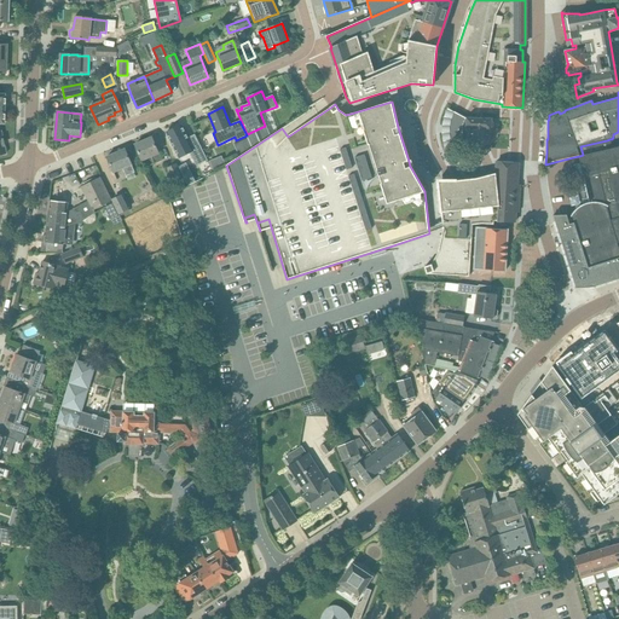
[(467,119),(453,111),(451,119),(450,126),(449,133),(450,140),(452,146),(464,142),(467,143),(467,144),(469,146),(475,148),(476,145),(478,144),(490,144),(490,129),(491,129),(491,128),(492,128),(493,126),(493,122),(492,121),(492,120),(492,119),(467,117),(467,119)]
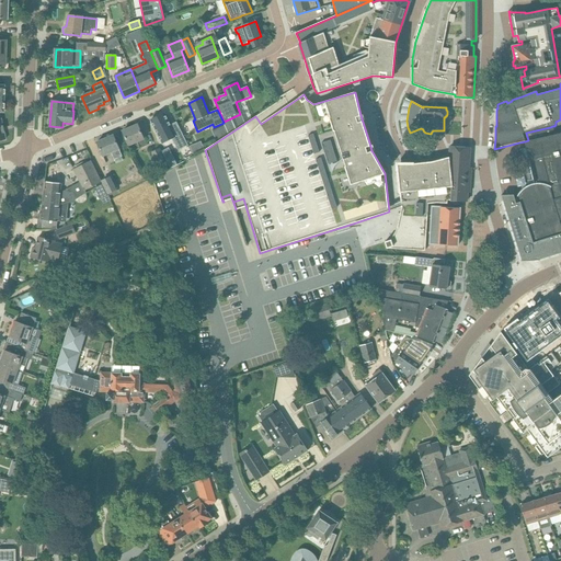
[(164,114),(151,121),(161,144),(172,139),(178,151),(187,146),(179,127),(172,130),(164,114)]
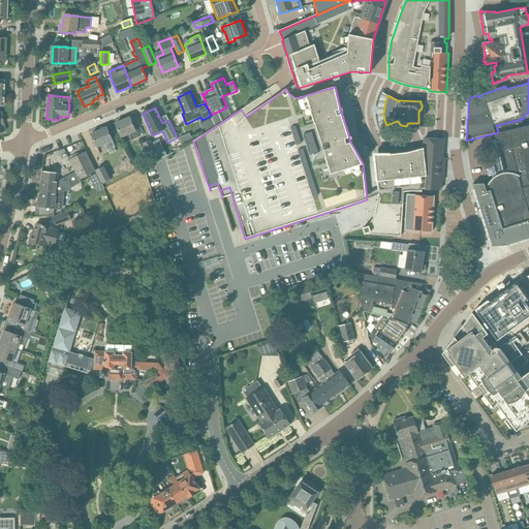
[(128,118),(116,124),(126,146),(138,141),(146,156),(155,152),(143,124),(136,126),(134,122),(130,124),(128,118)]
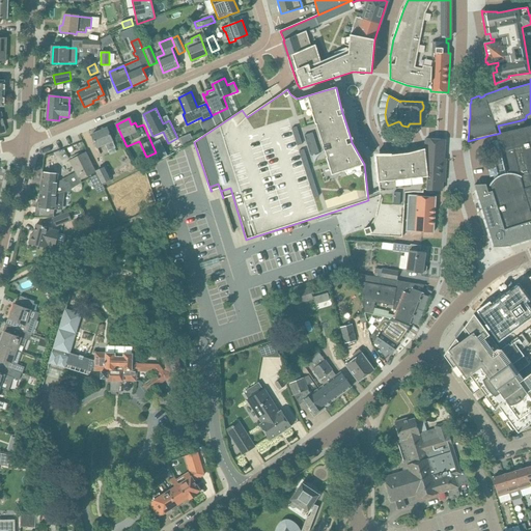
[(491,184),(490,186),(491,186),(493,191),(504,229),(530,220),(530,126),(525,128),(524,120),(521,121),(521,120),(498,126),(500,133),(497,134),(498,139),(498,140),(501,140),(503,150),(501,150),(501,151),(502,151),(506,169),(507,173),(505,174),(503,174),(501,175),(500,175),(498,176),(496,177),(495,179),(493,180),(492,183),(491,184)]
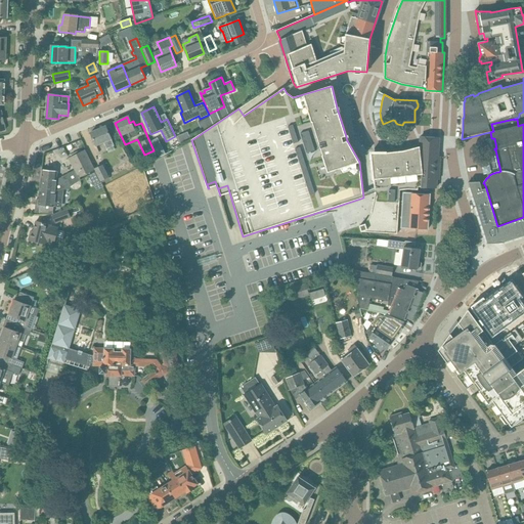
[(90,132),(94,142),(96,146),(104,142),(106,149),(114,146),(105,126),(90,132)]
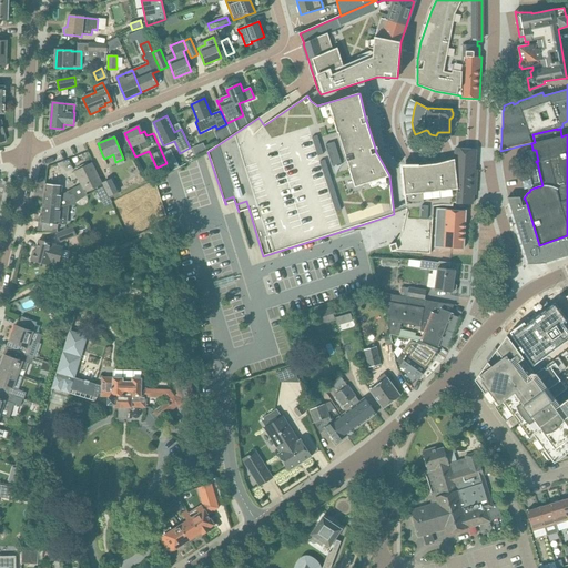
[(475,170),(476,150),(455,149),(455,159),(437,163),(419,165),(402,165),(402,170),(406,211),(402,231),(396,242),(389,244),(391,251),(429,253),(433,205),(442,205),(453,205),(453,202),(473,203),(473,194),(475,194),(477,170),(475,170)]
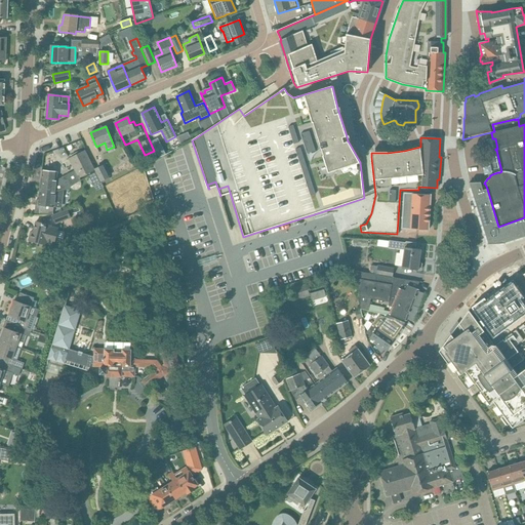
[(75,170),(62,177),(68,189),(70,188),(80,180),(81,179),(80,178),(95,171),(94,170),(89,160),(85,151),(81,153),(80,151),(72,155),(72,157),(69,159),(75,170)]
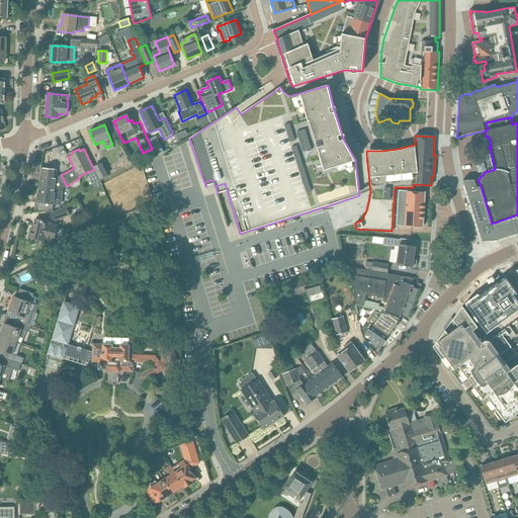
[(101,162),(93,166),(99,178),(107,174),(101,162)]
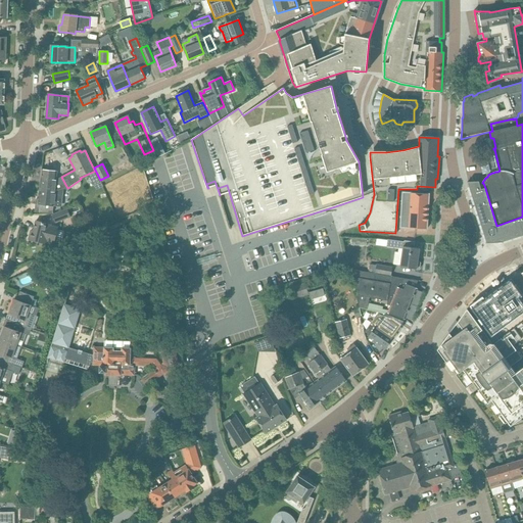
[(67,188),(61,177),(56,180),(57,172),(42,170),(39,191),(55,193),(63,190),(67,188)]
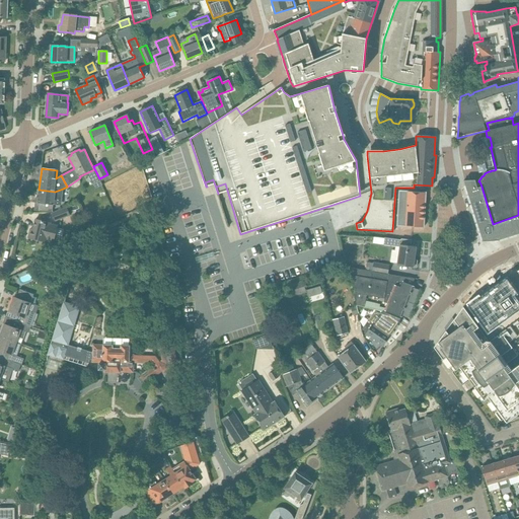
[(94,170),(88,173),(93,184),(99,181),(100,180),(95,170),(94,170)]
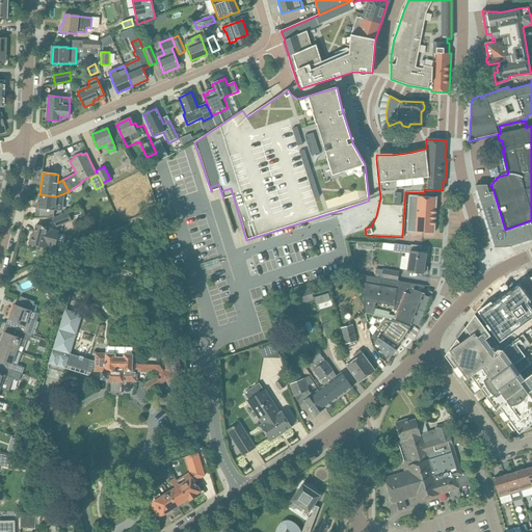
[(487,185),(475,185),(477,190),(478,190),(478,191),(494,240),(496,247),(500,247),(508,247),(511,246),(510,246),(510,245),(531,238),(531,220),(505,230),(494,191),(489,192),(487,185)]
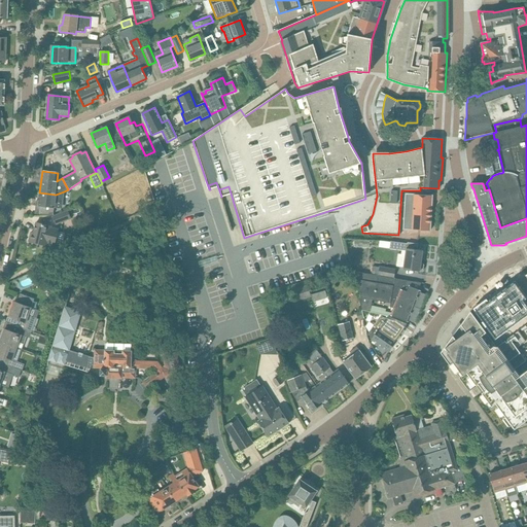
[(38,201),(38,206),(41,206),(40,214),(43,214),(54,215),(55,208),(62,209),(64,191),(56,195),(39,192),(38,201)]
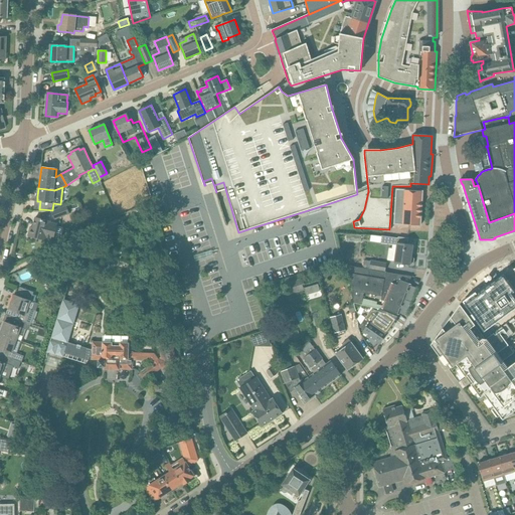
[(394,224),(420,225),(422,191),(396,189),(394,224)]
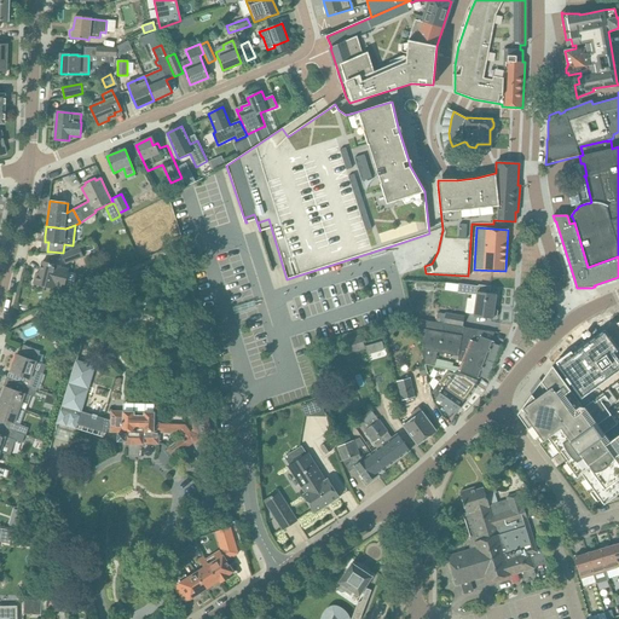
[(82,256),(79,248),(63,254),(65,264),(82,256)]
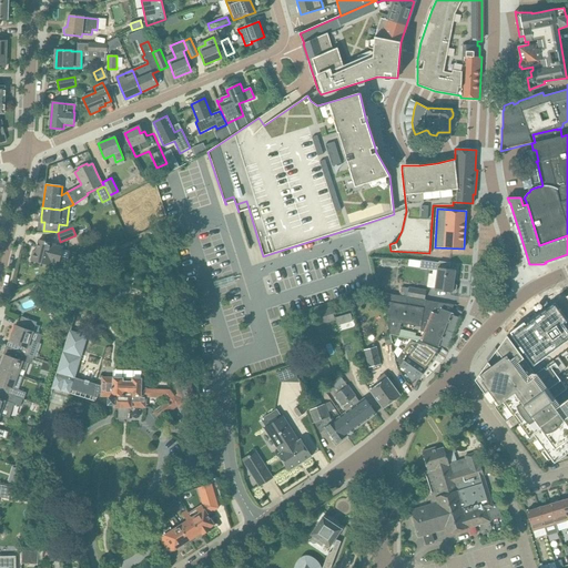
[(33,251),(31,260),(50,265),(51,262),(59,264),(62,247),(54,245),(56,244),(39,240),(36,251),(33,251)]
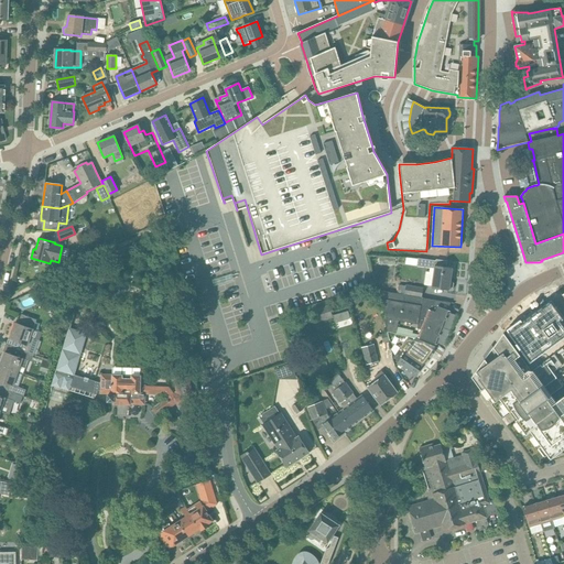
[(375,256),(373,278),(386,278),(386,273),(397,273),(397,257),(375,256)]
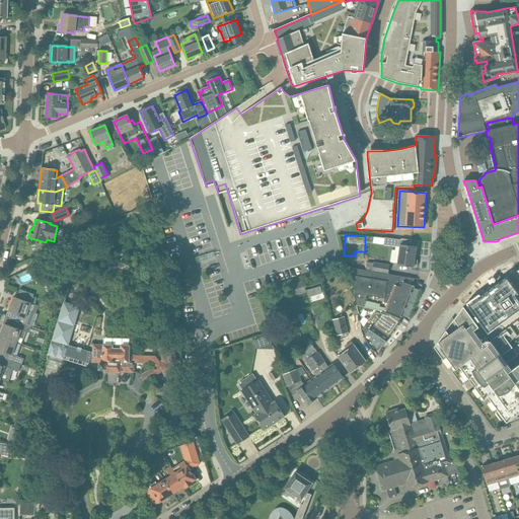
[(411,246),(412,240),(401,238),(400,240),(384,237),(383,245),(397,247),(397,245),(399,245),(397,266),(415,268),(417,267),(417,261),(416,260),(415,260),(416,247),(411,246)]
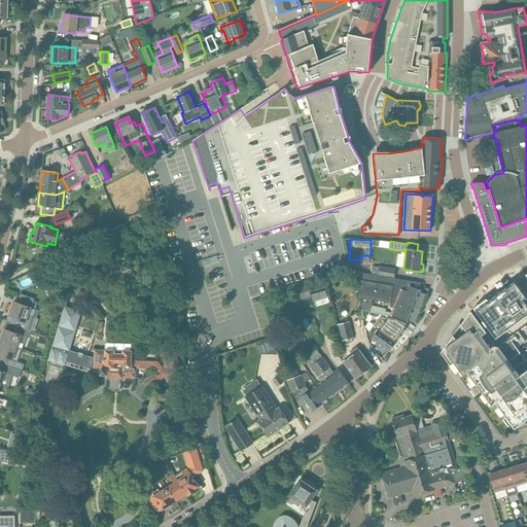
[(395,279),(394,278),(395,270),(379,267),(379,268),(373,267),(371,275),(357,272),(357,273),(387,278),(395,279)]
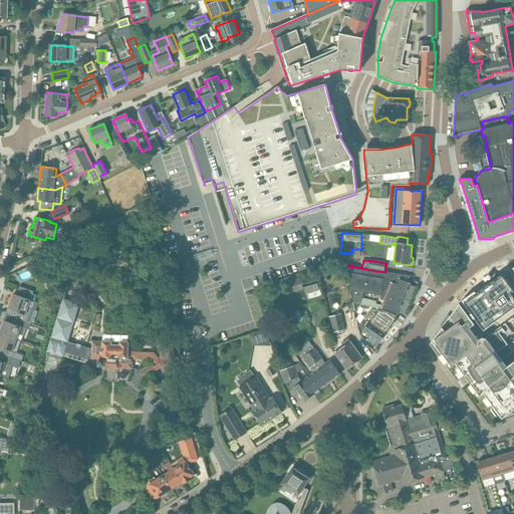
[(381,307),(388,310),(398,314),(410,283),(401,280),(403,275),(404,276),(404,275),(386,272),(377,271),(348,266),(347,273),(350,273),(348,283),(352,284),(351,289),(349,289),(352,302),(361,304),(364,292),(372,294),(372,296),(375,296),(375,294),(381,295),(380,299),(384,300),(381,307)]
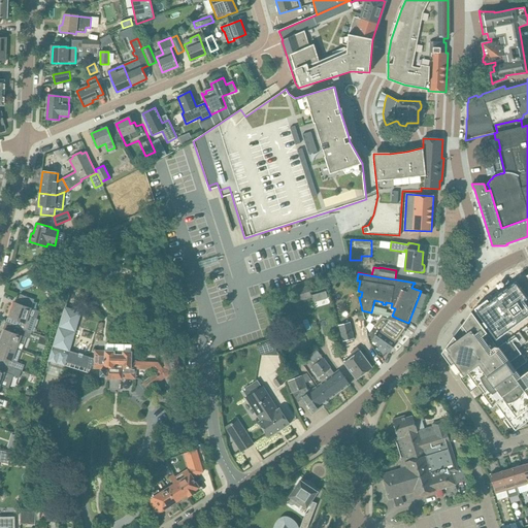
[(45,279),(38,283),(43,293),(51,290),(45,279)]
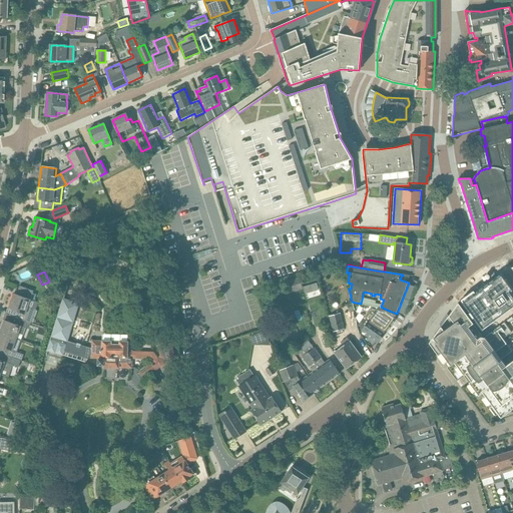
[(473,291),(461,301),(482,330),(512,306),(512,297),(509,292),(512,290),(501,275),(475,294),(473,291)]
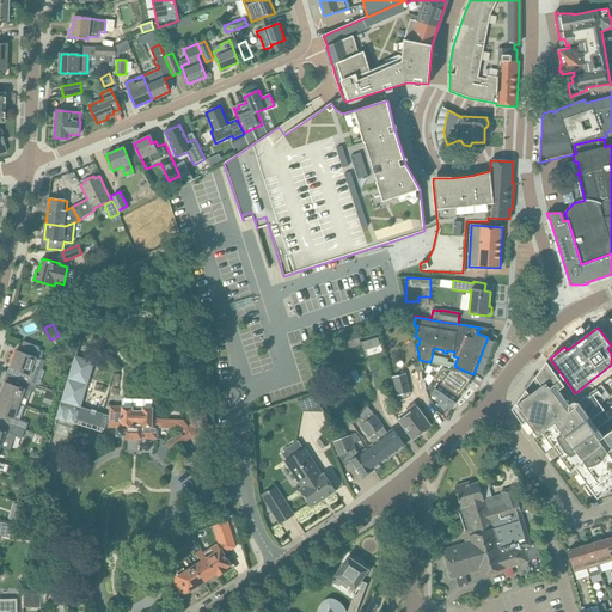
[(346,349),(361,344),(357,331),(342,336),(346,349)]
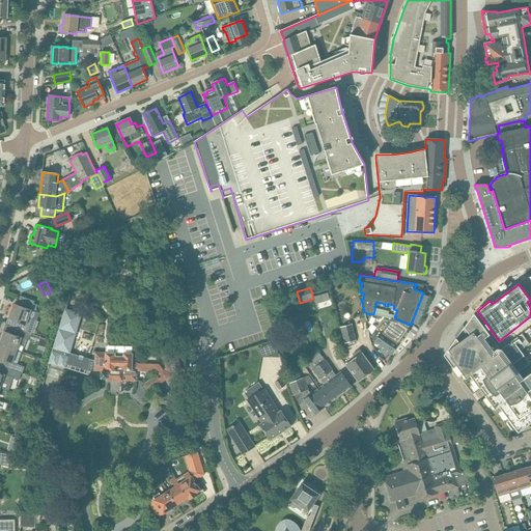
[(12,328),(27,333),(32,335),(37,320),(30,317),(35,302),(20,296),(17,305),(15,304),(8,319),(15,322),(12,328)]
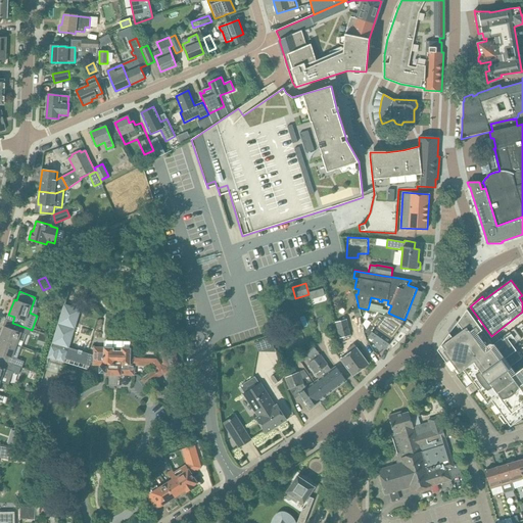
[(147,385),(162,374),(171,372),(173,382),(179,414),(187,413),(174,346),(160,348),(163,363),(160,364),(156,359),(134,359),(134,358),(130,358),(130,348),(94,347),(93,361),(91,360),(93,355),(82,352),(83,351),(79,350),(79,351),(69,348),(81,310),(80,310),(78,310),(78,308),(66,305),(66,306),(64,305),(48,358),(64,363),(65,360),(89,367),(90,363),(93,364),(93,365),(101,366),(100,366),(100,373),(106,373),(105,375),(122,375),(134,375),(135,365),(153,366),(154,368),(142,379),(147,385)]
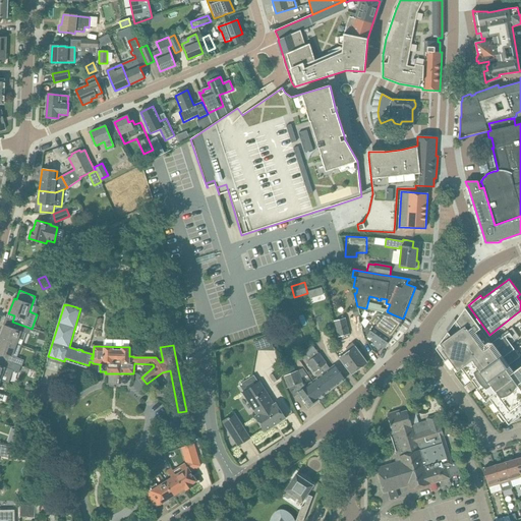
[(457,370),(461,368),(490,343),(475,321),(465,307),(456,321),(458,325),(448,333),(448,332),(438,345),(439,346),(457,370)]
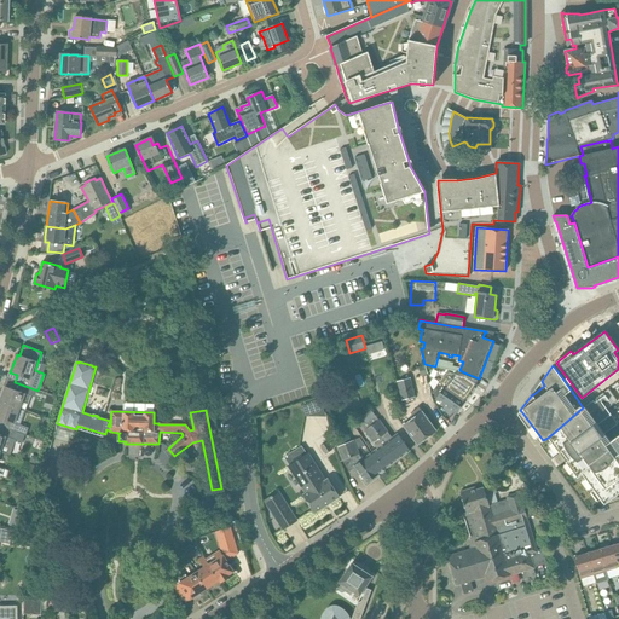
[(476,385),(479,379),(467,374),(466,375),(464,374),(463,377),(450,374),(446,374),(443,376),(439,382),(447,388),(464,400),(466,401),(476,386),(476,385)]
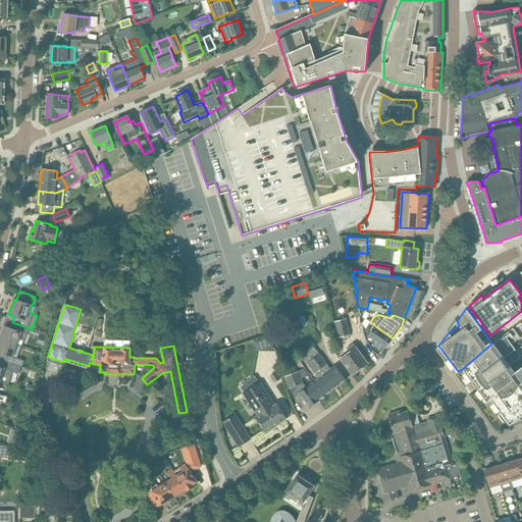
[(333,320),(337,335),(349,333),(345,317),(333,320)]
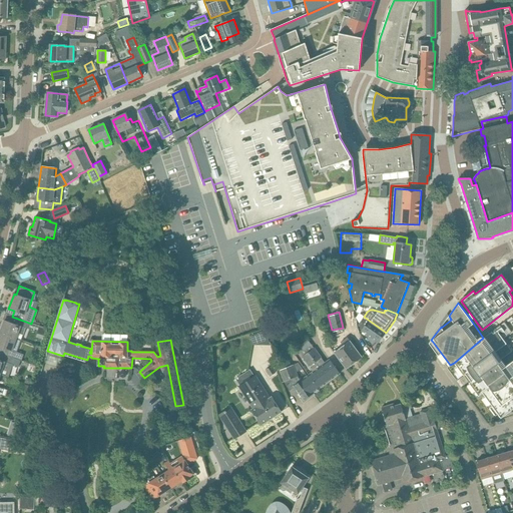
[(4,321),(0,332),(0,333),(17,339),(22,341),(26,329),(24,328),(26,322),(12,317),(10,323),(4,321)]
